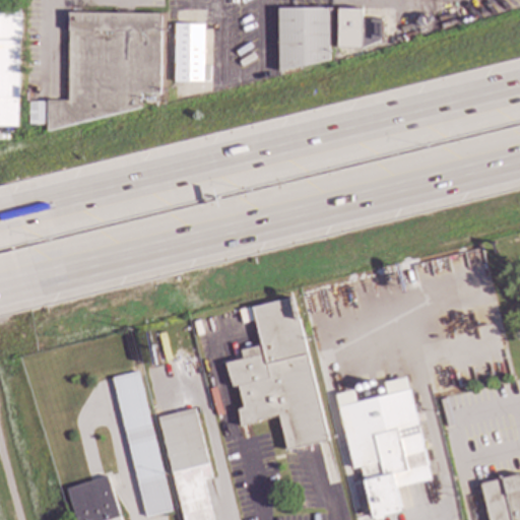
[(328,59),(278,71),(278,8),(328,8),(328,59)]
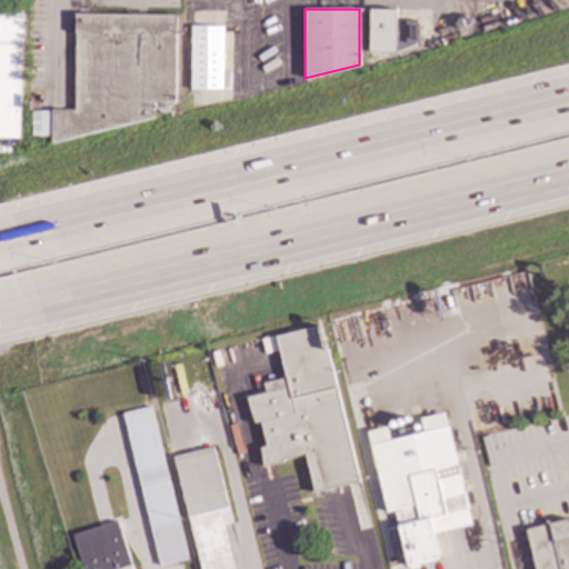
[(396,20),(416,20),(417,42),(395,52),(369,51),(369,9),(395,9),(396,20)]
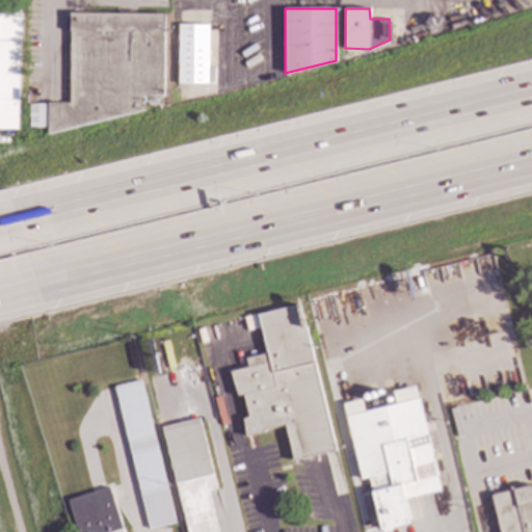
[(20,41),(18,41),(17,128),(0,128),(0,10),(20,10),(20,41)]
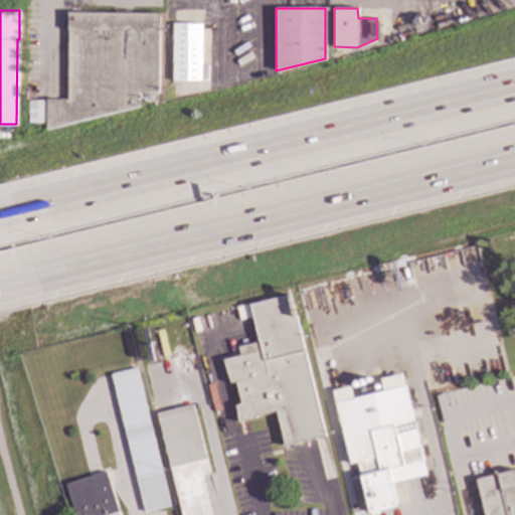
[(157,92),(138,92),(137,107),(45,129),(46,100),(66,99),(67,12),(158,13),(157,92)]
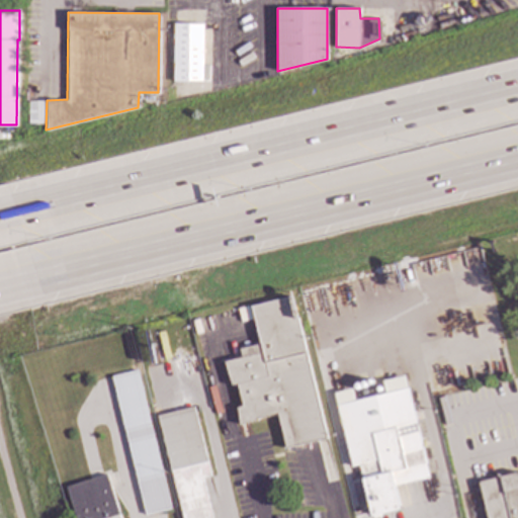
[(201,81),(173,80),(173,75),(167,75),(168,58),(173,58),(173,23),(202,24),(201,81)]
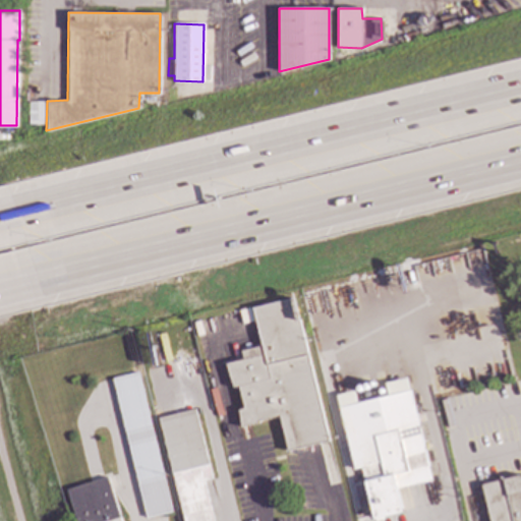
[(154,104),(143,104),(143,96),(154,96),(154,104)]
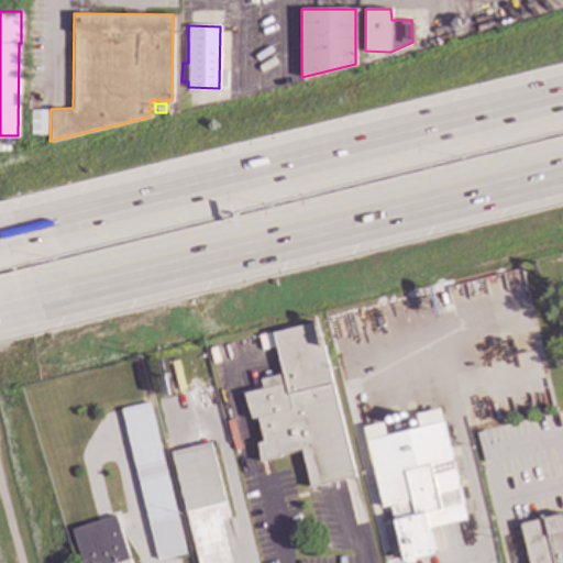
[(48,134),(31,134),(31,110),(48,110),(48,134)]
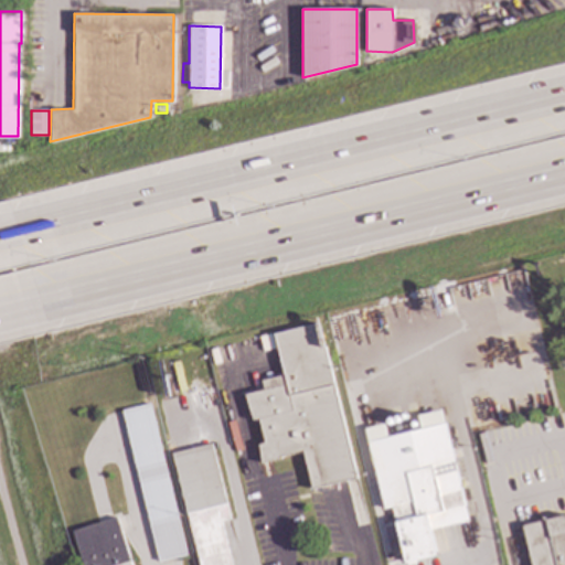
[(437,313),(331,339),(326,318),(432,291),(437,313)]
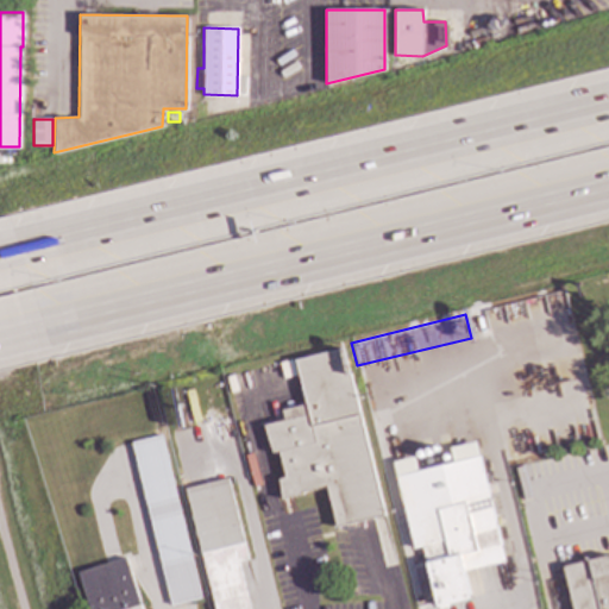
[(347,375),(349,374),(383,514),(336,526),(326,485),(301,491),(301,494),(281,497),(278,478),(284,477),(278,451),(271,452),(263,425),(284,420),(282,409),(306,403),(295,360),(341,349),(347,375)]
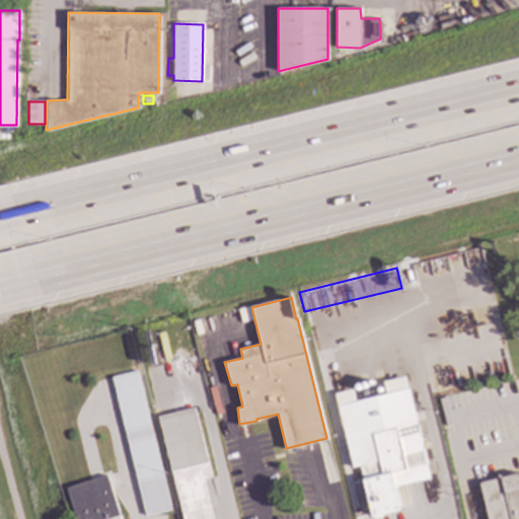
[(112,376),(143,516),(169,510),(138,371),(112,376)]
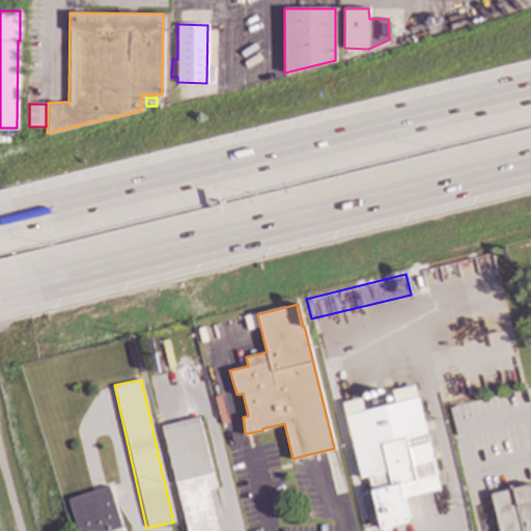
[(431,458),(439,456),(446,483),(439,484),(440,488),(403,498),(410,522),(381,529),(367,475),(361,477),(341,402),(360,398),(363,411),(394,402),(391,391),(413,385),(431,458)]
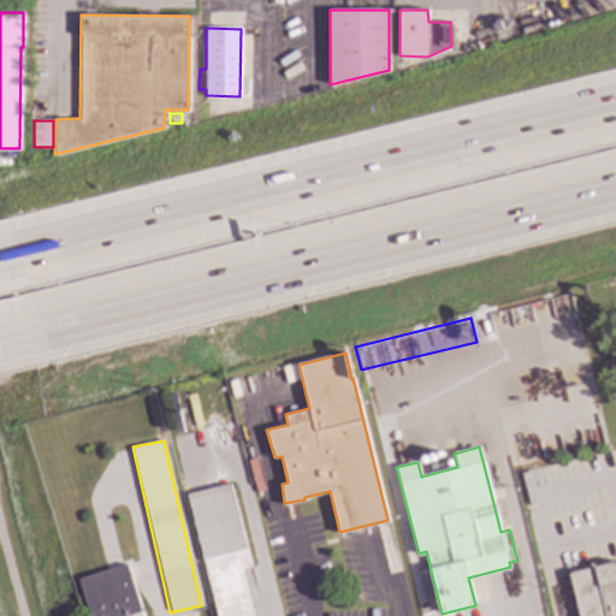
[(252,615),(217,615),(187,495),(229,484),(249,566),(240,568),(252,615)]
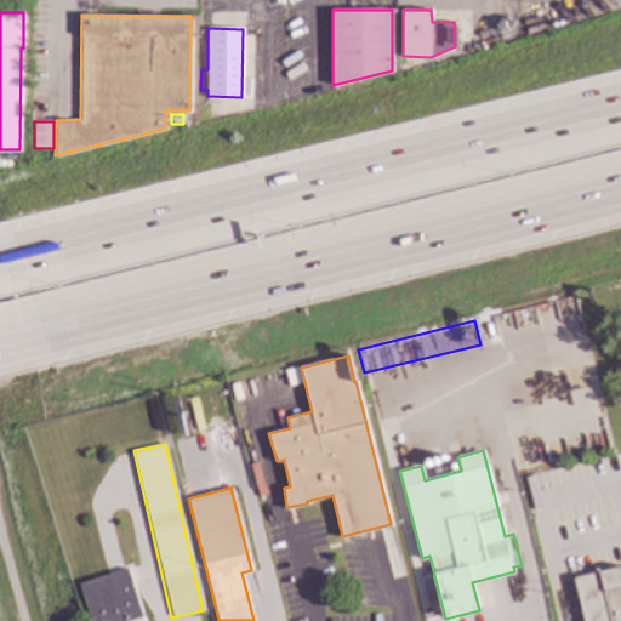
[(620,620),(582,620),(573,577),(617,567),(620,581),(620,620)]
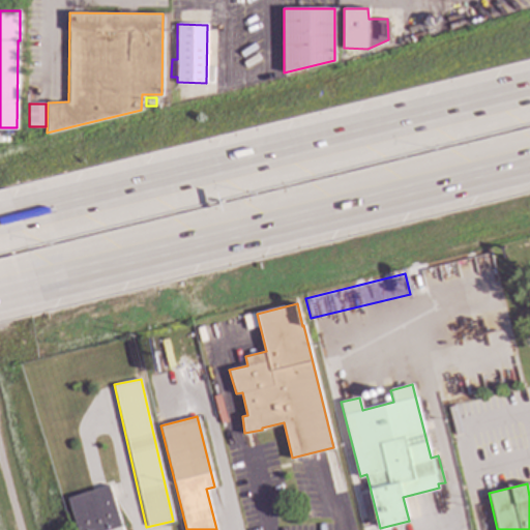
[(121,526),(107,529),(77,529),(67,498),(109,486),(121,526)]
